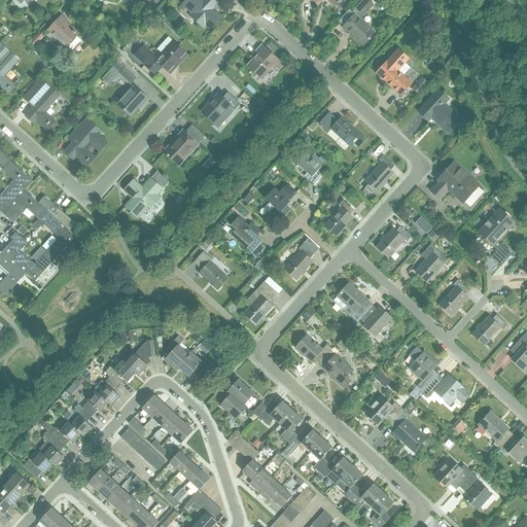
[(135,0),(148,12),(159,0),(135,0)]
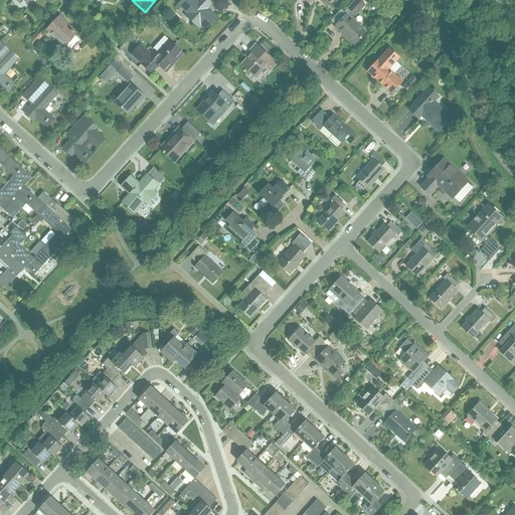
[(200,25),(205,29),(216,17),(207,9),(214,0),(197,0),(182,0),(179,5),(189,14),(186,16),(198,27),(200,25)]
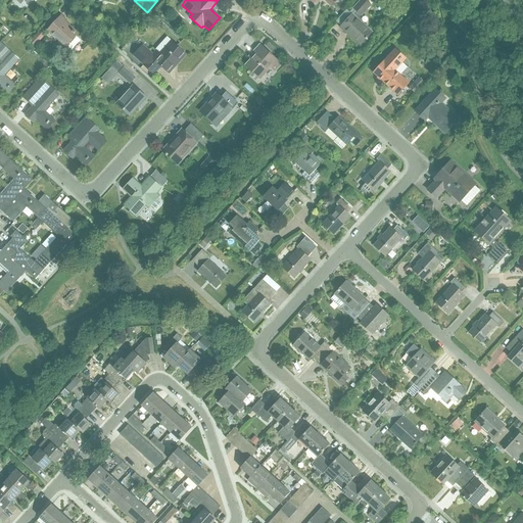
[(355,11),(352,15),(352,14),(341,26),(353,37),(352,38),(360,45),(372,32),(358,19),(361,16),(362,16),(372,5),(366,0),(360,0),(352,8),(355,11)]
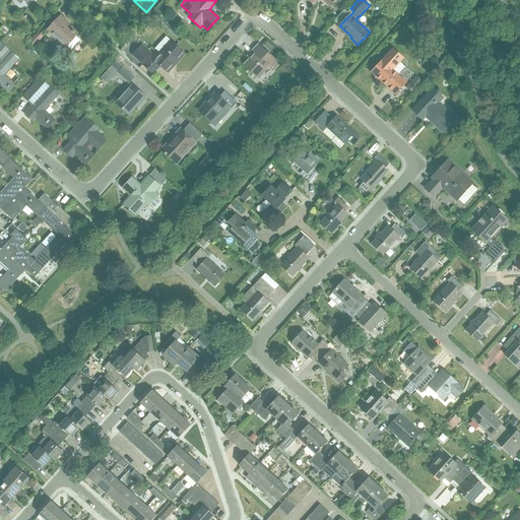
[(48,29),(66,47),(77,35),(64,22),(66,20),(61,15),(48,29)]
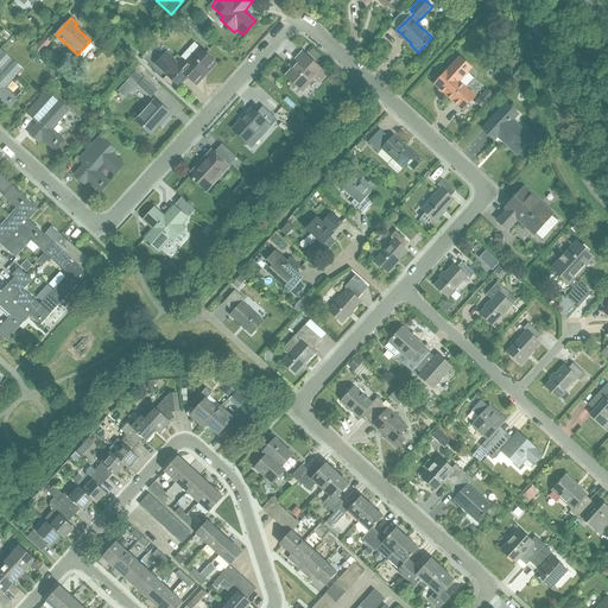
[(387,29),(381,39),(390,44),(396,32),(387,29)]
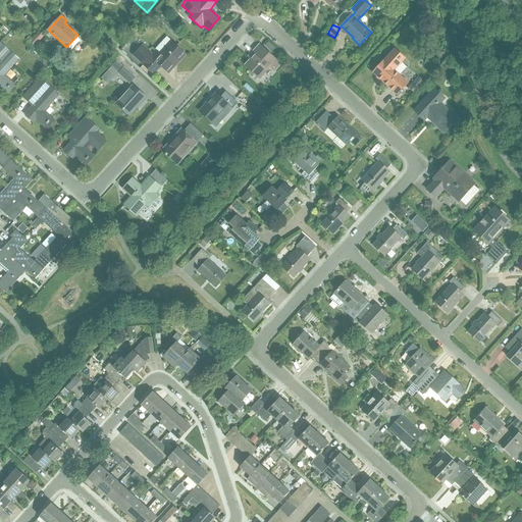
[(45,35),(40,31),(30,42),(36,46),(45,35)]
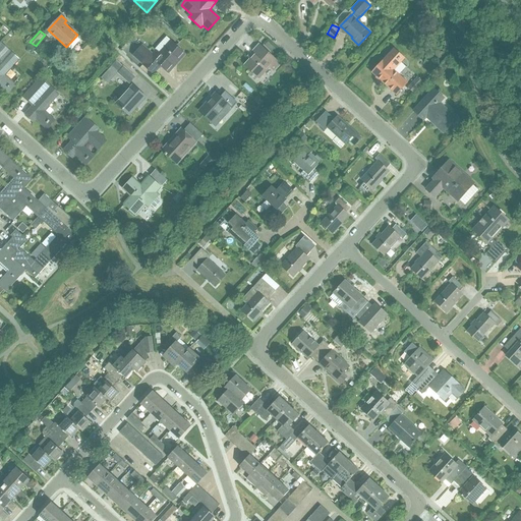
[(74,47),(82,40),(79,37),(71,43),(74,47)]
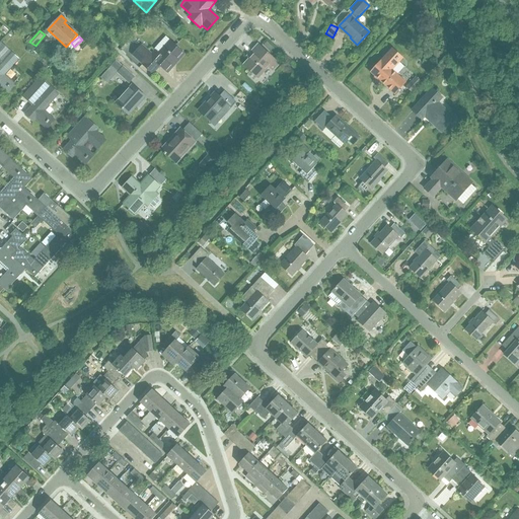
[(182,53),(169,42),(158,54),(155,51),(152,55),(142,46),(133,55),(143,64),(153,73),(160,65),(167,72),(176,62),(175,61),(182,53)]
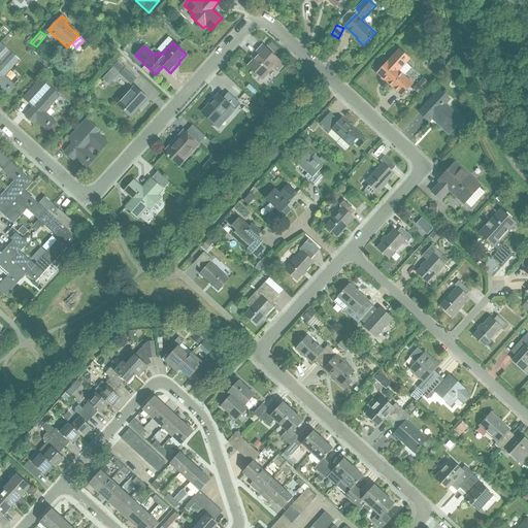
[(0,87),(6,92),(13,84),(4,76),(19,61),(0,43),(0,87)]
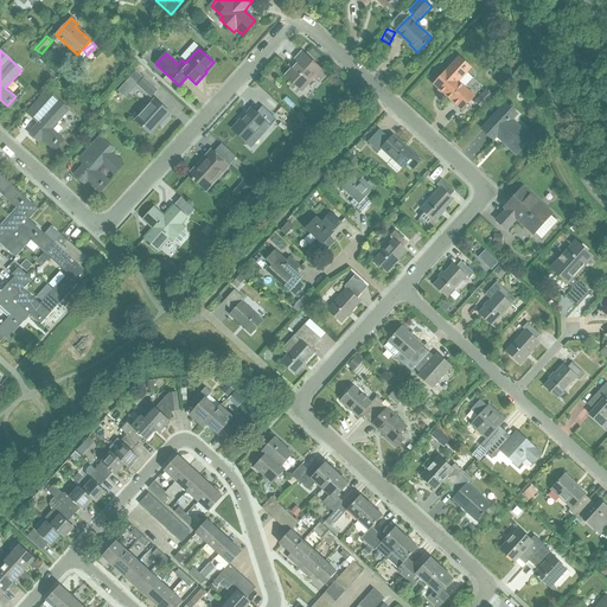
[(318,81),(325,74),(302,53),(294,63),(296,64),(286,76),(301,90),(313,77),(318,81)]
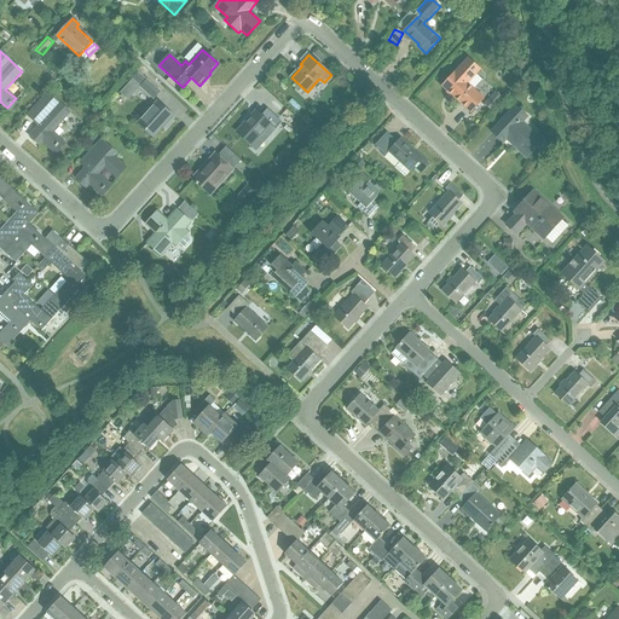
[(443,87),(470,113),(484,99),(467,84),(479,69),(468,59),(443,87)]
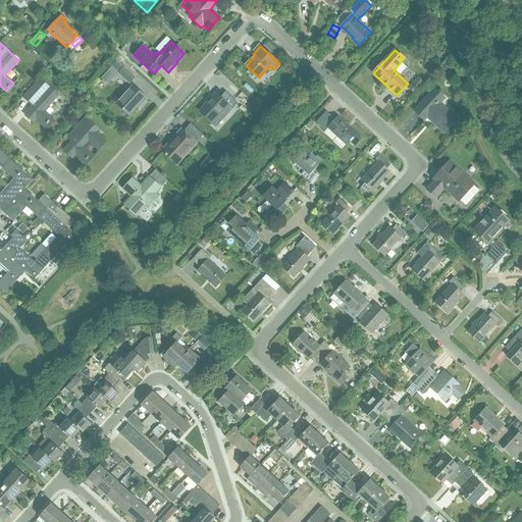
[(112,66),(129,84),(135,77),(117,61),(112,66)]
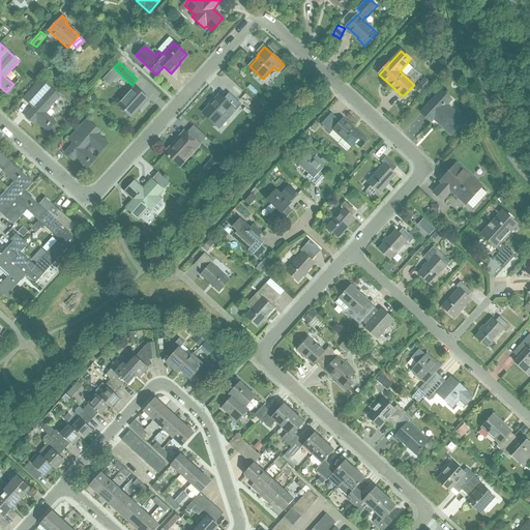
[(37,120),(46,128),(49,131),(56,123),(45,113),(59,96),(40,80),(24,97),(34,108),(27,116),(34,123),(37,120)]
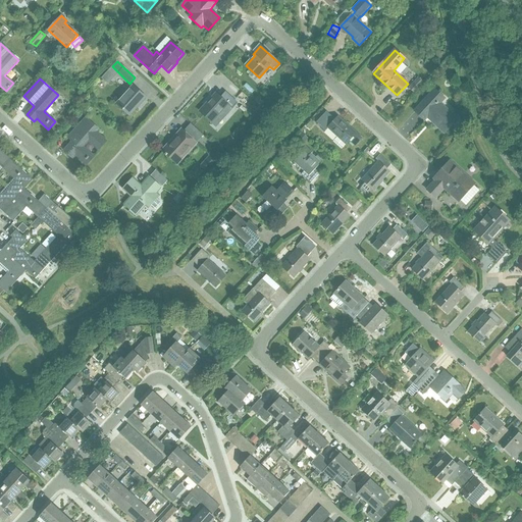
[(418,88),(413,84),(409,88),(414,92),(418,88)]
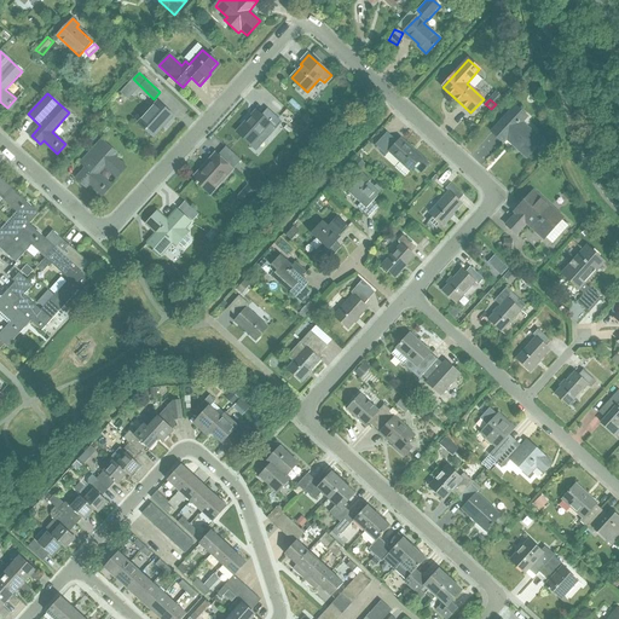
[(138,123),(152,137),(172,116),(157,102),(138,123)]
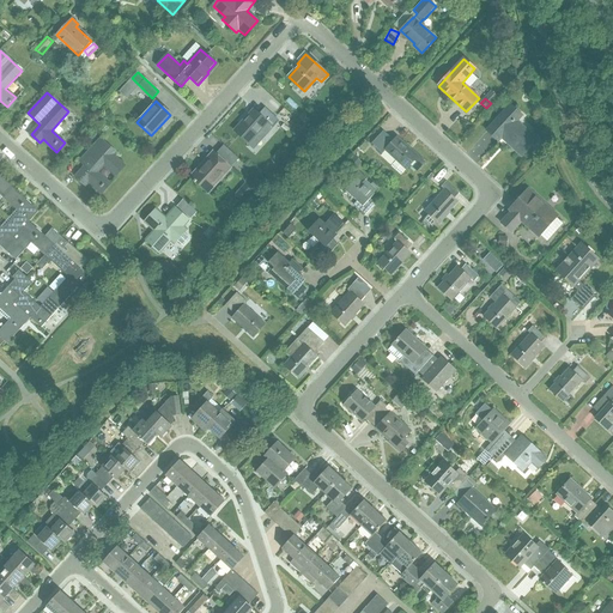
[(510,144),(522,156),(536,140),(516,122),(522,115),(510,105),(487,131),(498,140),(504,135),(511,141),(510,144)]
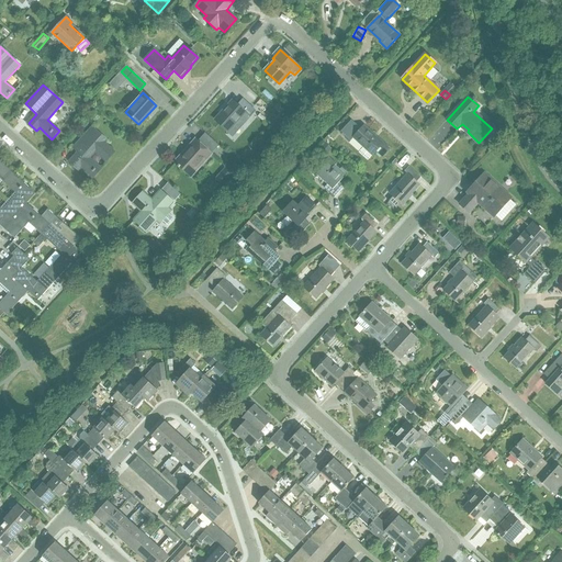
[(249,116),(255,111),(243,100),(237,105),(233,101),(215,121),(228,133),(246,113),(249,116)]
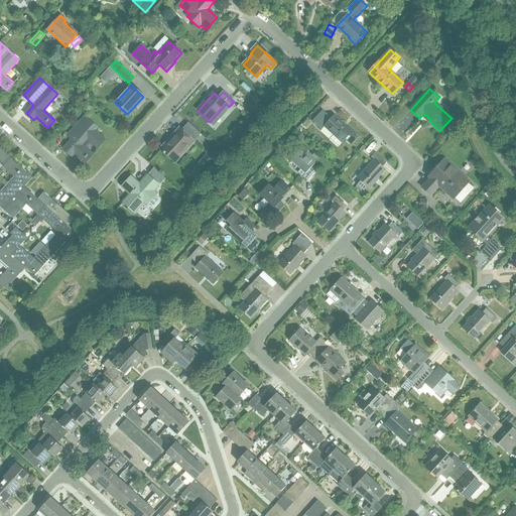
[(321,130),(325,127),(342,143),(346,139),(351,144),(358,137),(353,132),(335,116),(332,119),(323,111),(312,122),(321,130)]
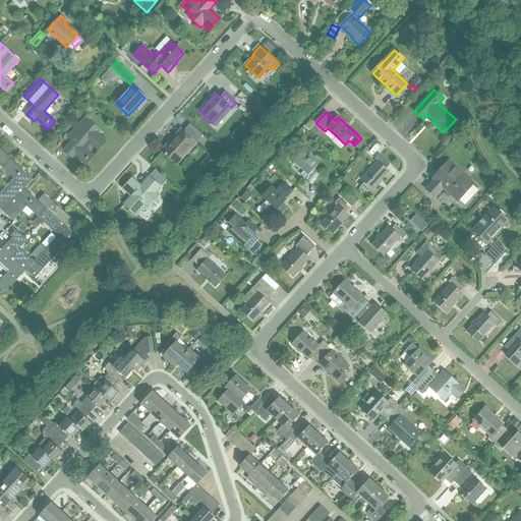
[(98,150),(105,142),(96,133),(98,130),(85,119),(68,137),(72,142),(65,151),(72,157),(75,154),(83,162),(91,155),(82,147),(88,140),(98,150)]
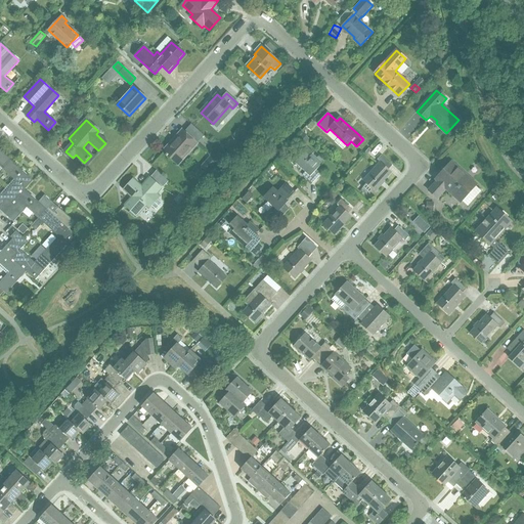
[(188,155),(198,143),(184,132),(173,144),(171,142),(164,151),(177,164),(186,153),(188,155)]
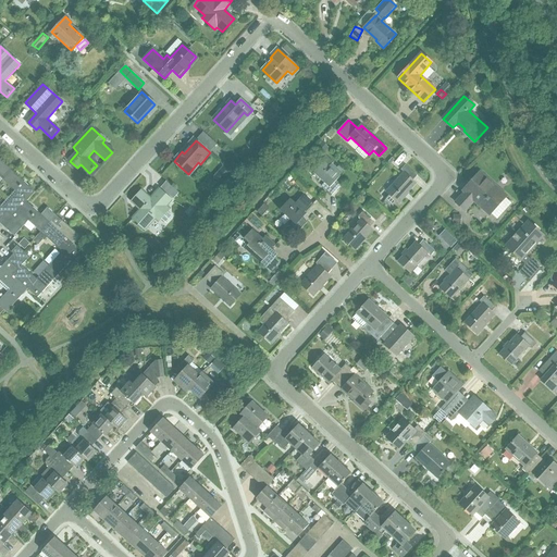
[(338,166),(337,169),(333,164),(334,162),(326,156),(321,162),(323,163),(313,173),(324,183),(321,186),(332,196),(341,186),(335,181),(344,171),(338,166)]
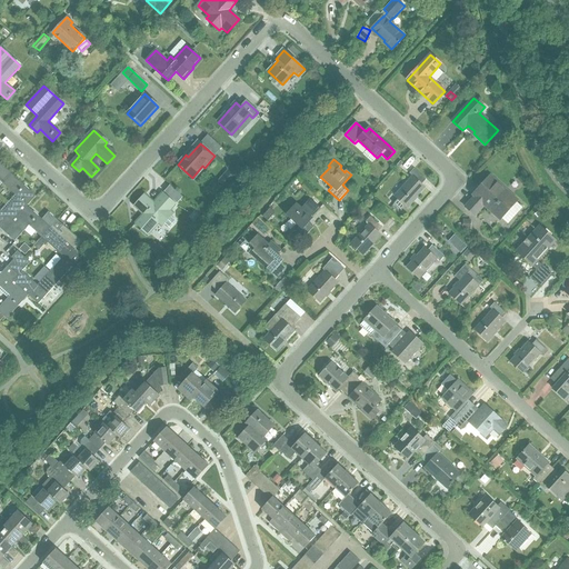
[(0,180),(3,183),(12,173),(0,162),(0,180)]
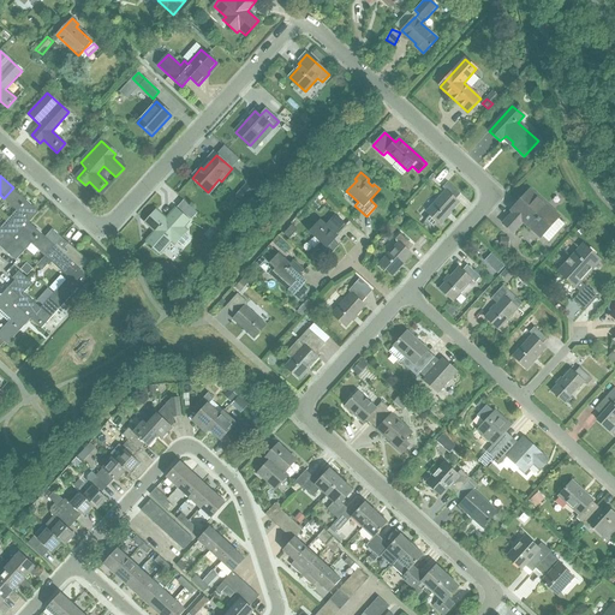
[(245,199),(261,183),(254,175),(238,193),(245,199)]
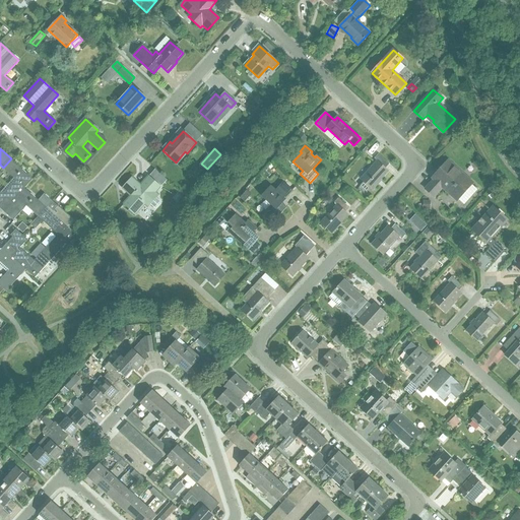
[(373,189),(389,172),(386,169),(390,165),(379,154),(375,158),(377,160),(361,179),(365,182),(361,186),(360,186),(367,193),(368,192),(367,192),(371,188),(373,189)]
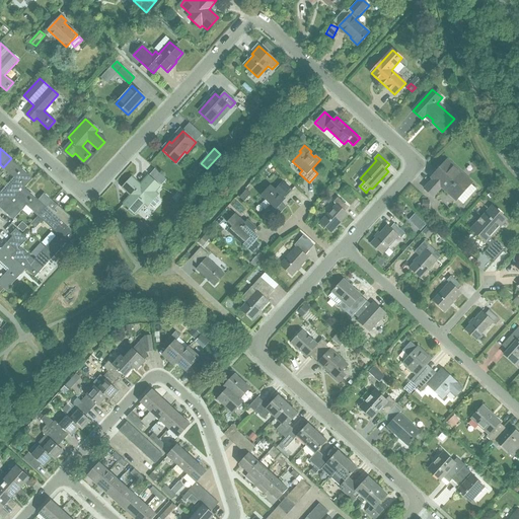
[(0,194),(0,204),(6,198),(11,202),(24,188),(32,178),(11,158),(3,167),(18,181),(5,196),(2,192),(0,194)]
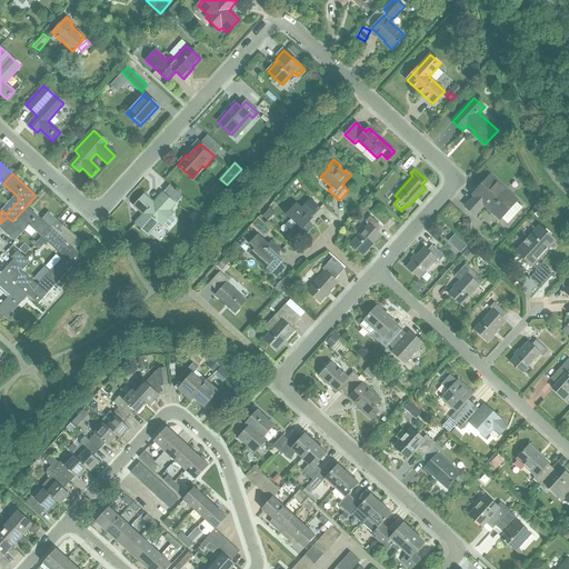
[(500,219),(501,218),(508,225),(522,208),(516,202),(517,200),(490,176),(472,195),(475,197),(466,207),(475,216),(485,205),(500,219)]
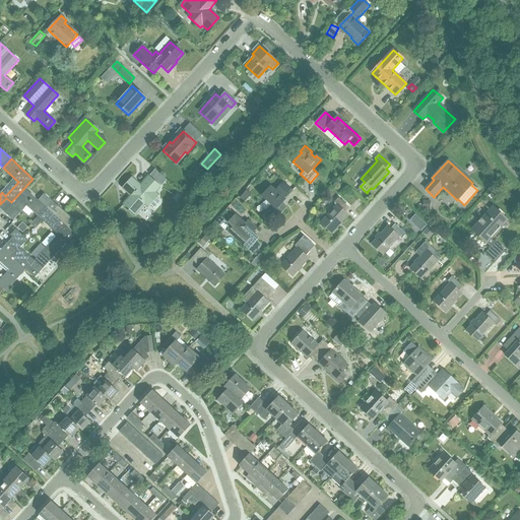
[(177,174),(181,179),(190,173),(185,168),(177,174)]
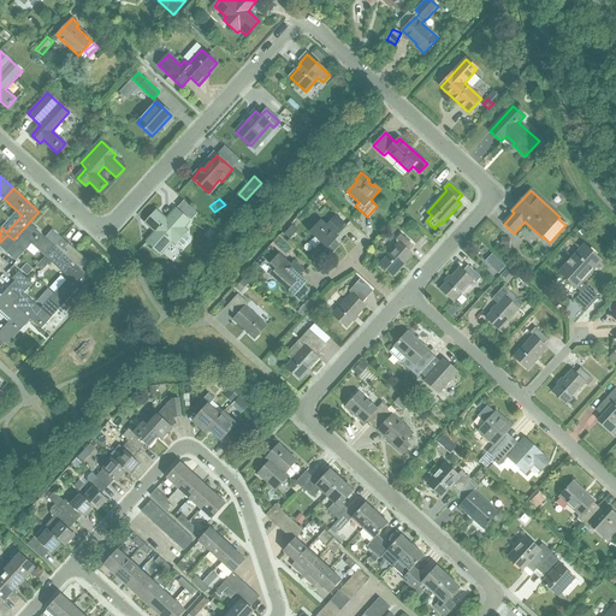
[(190,238),(184,234),(187,231),(184,227),(190,221),(176,209),(166,220),(157,212),(147,223),(157,232),(148,242),(161,254),(164,250),(163,249),(171,240),(176,244),(178,241),(183,246),(190,238)]
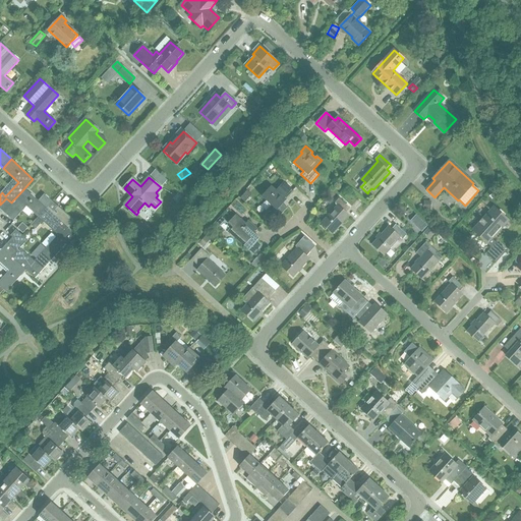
[(284,182),(279,187),(275,191),(271,187),(262,196),(274,208),(272,211),(279,217),(287,208),(282,203),(293,190),(284,182)]
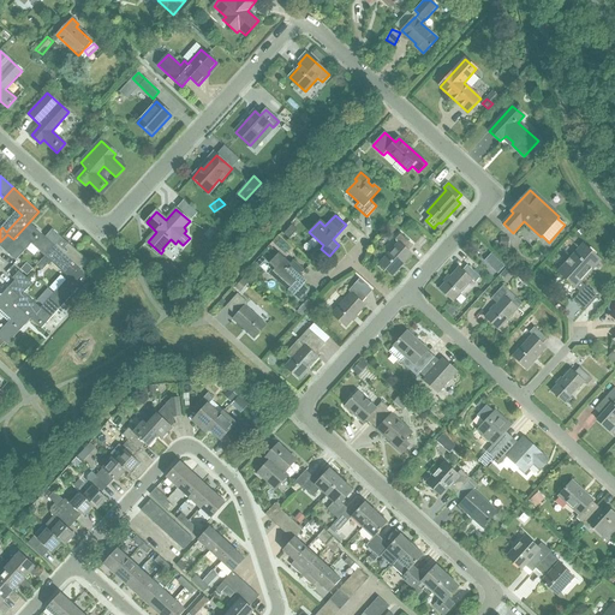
[(29,242),(45,256),(55,245),(57,244),(63,238),(52,230),(46,237),(29,222),(13,239),(7,234),(0,242),(0,245),(13,258),(29,242)]
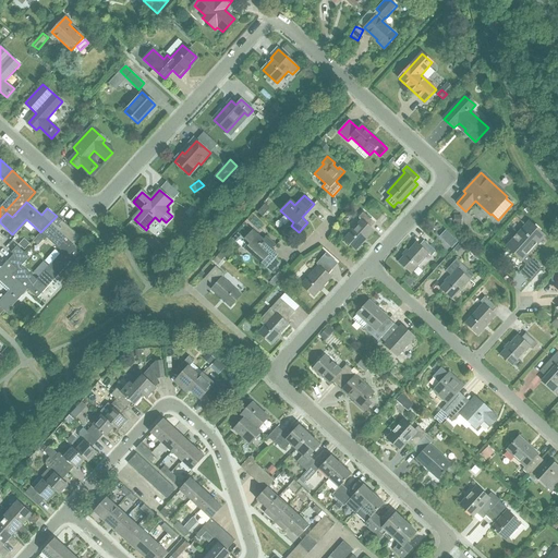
[(371,229),(375,223),(363,214),(359,218),(362,220),(344,240),(356,251),(374,231),(371,229)]
